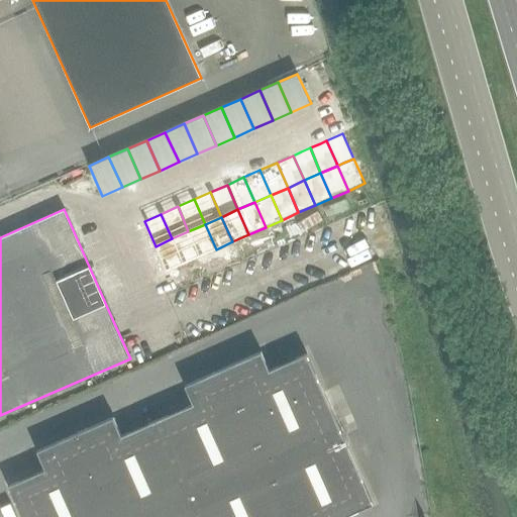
[(205,224),(188,231),(199,256),(216,249),(205,224)]
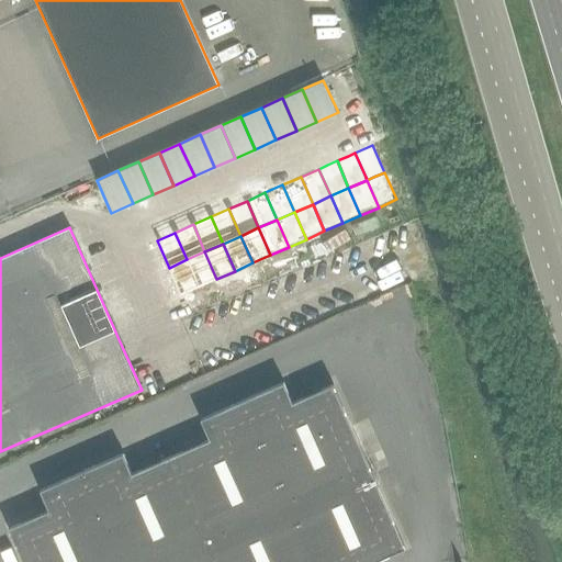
[(204,251),(187,259),(199,287),(216,279),(204,251)]
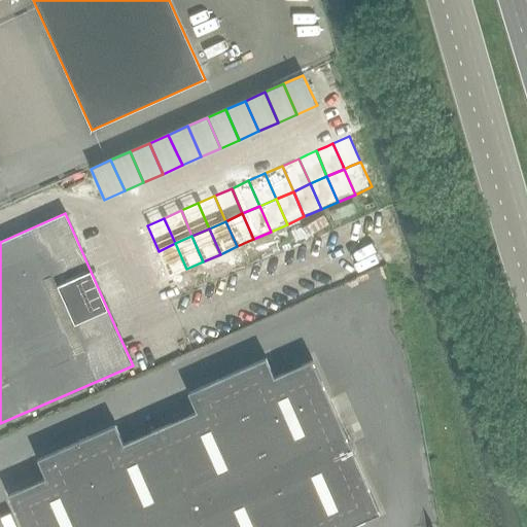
[(175,243),(159,251),(169,276),(186,269),(175,243)]
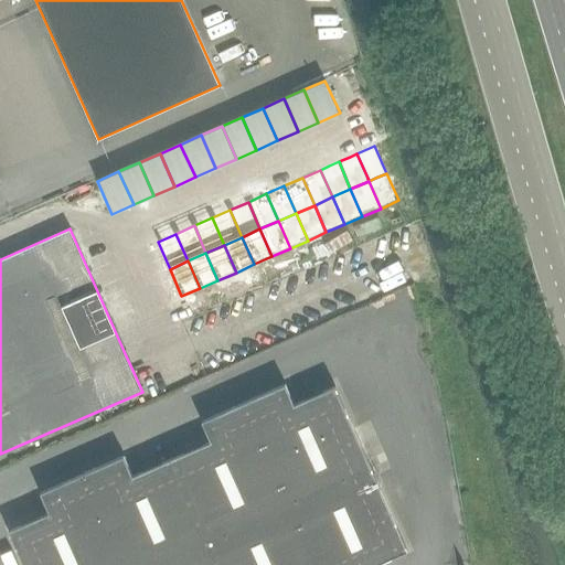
[(24,564),(374,564),(407,551),(336,387),(294,405),(286,385),(203,422),(212,441),(134,477),(125,456),(42,492),(51,513),(10,531),(24,564)]
